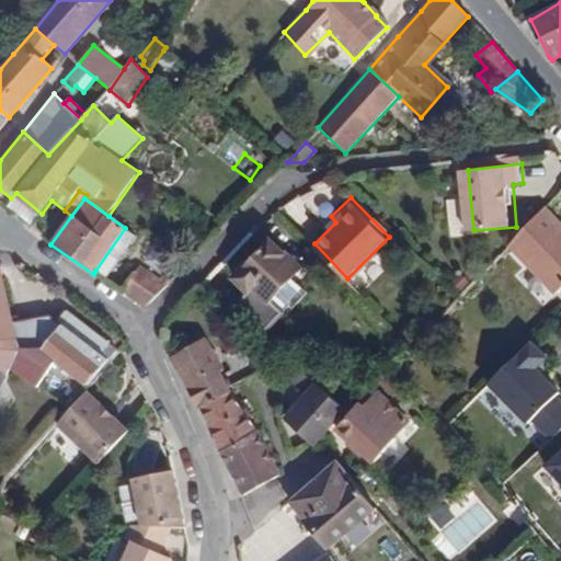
[(560,288),(560,222),(546,208),(510,244),(557,293),(560,288)]
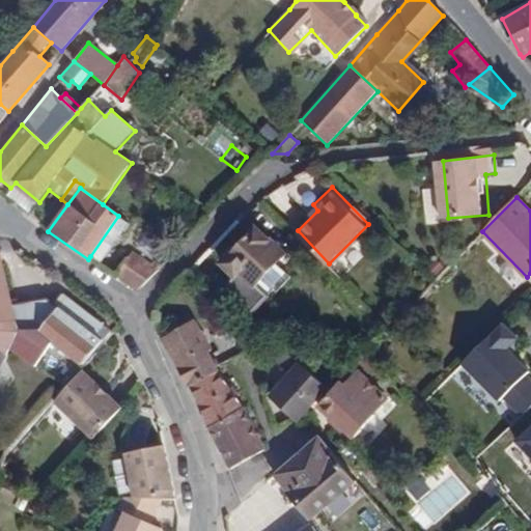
[(118,216),(90,256),(101,263),(129,223),(118,216)]
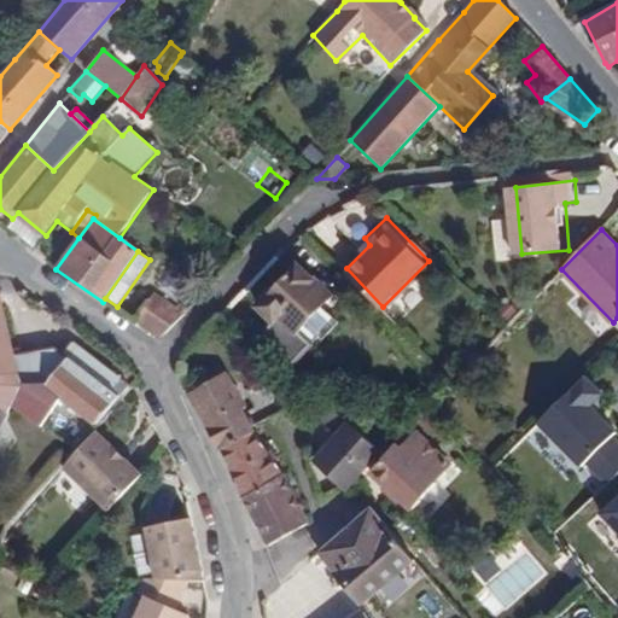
[(331,296),(298,263),(257,304),(277,327),(261,342),(287,369),(312,345),(298,330),(331,296)]
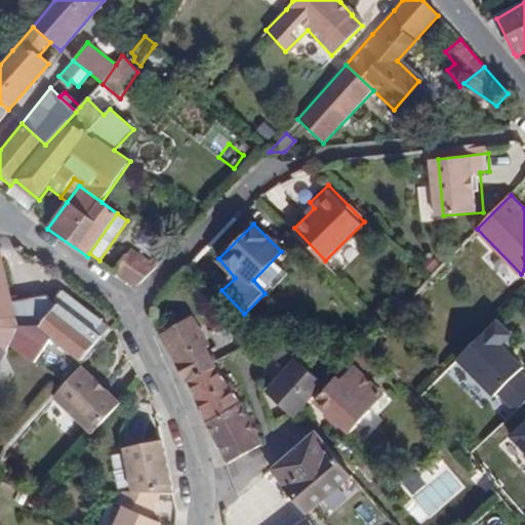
[(134,288),(160,261),(152,256),(148,261),(130,250),(113,273),(134,288)]
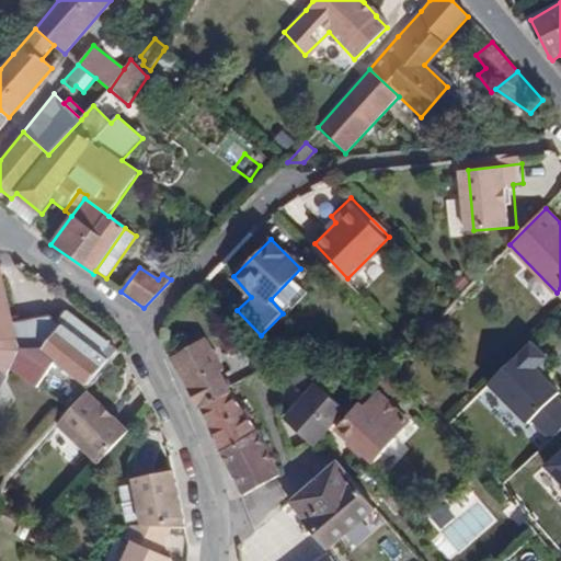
[(84,387),(117,350),(75,317),(66,328),(57,320),(50,315),(11,323),(0,272),(0,346),(1,346),(0,347),(0,370),(9,377),(12,371),(37,388),(56,363),(84,387)]
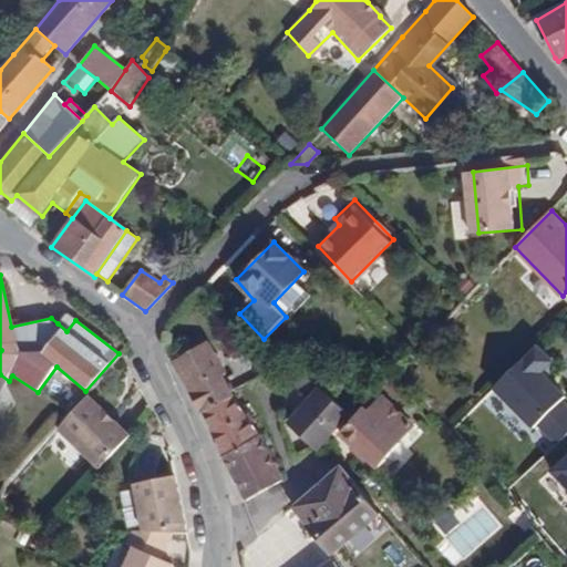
[(66,331),(75,320),(68,315),(58,323),(66,331)]
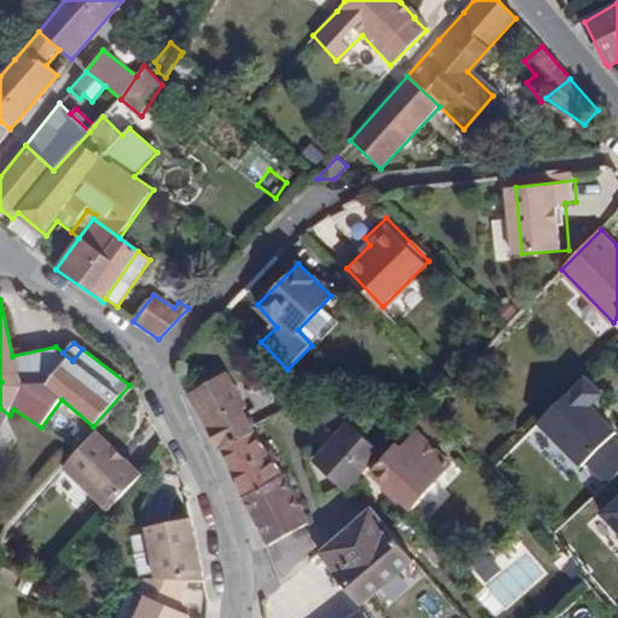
[(227,374),(192,396),(222,449),(256,432),(252,426),(242,410),(248,407),(227,374)]
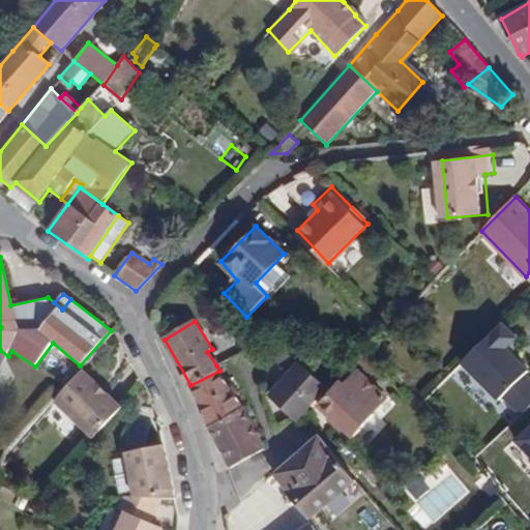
[(504,322),(465,360),(501,400),(504,395),(523,415),(529,407),(529,377),(527,374),(529,371),(529,362),(516,349),(519,336),(504,322)]
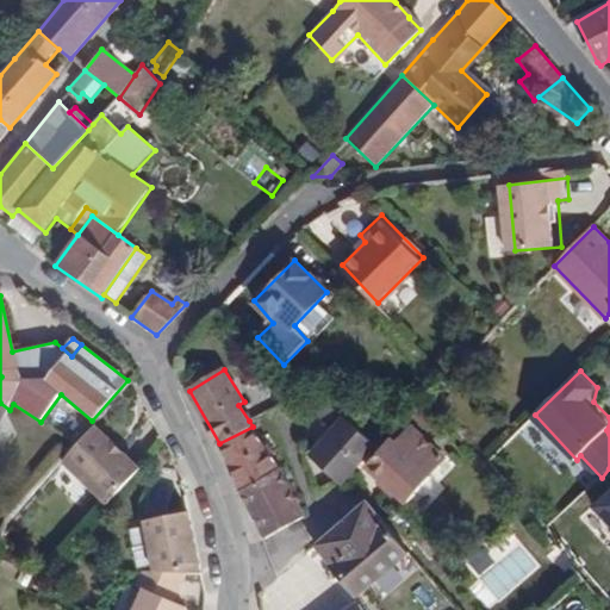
[(0,378),(1,377),(0,377),(0,425),(10,410),(0,403),(0,378)]
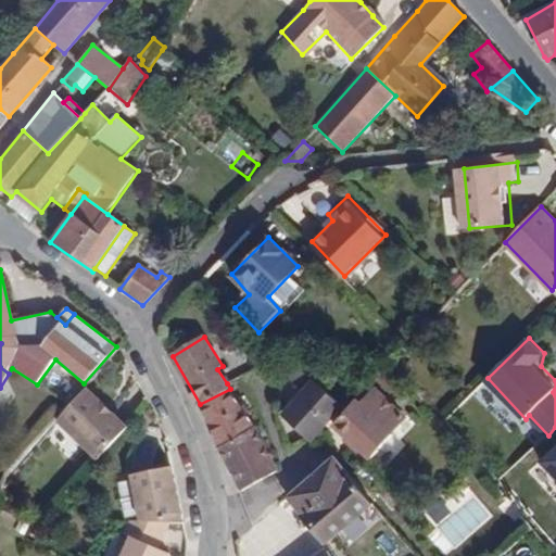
[(299,367),(293,370),(300,378),(304,373),(299,367)]
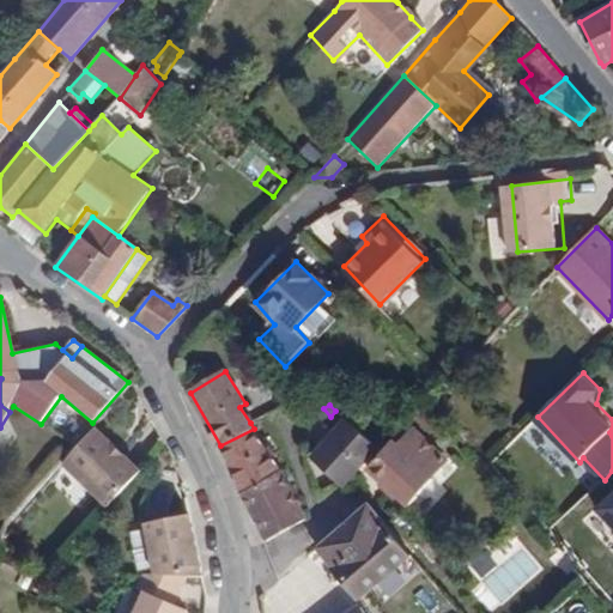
[(314,455),(343,483),(346,484),(378,449),(346,420),(314,455)]
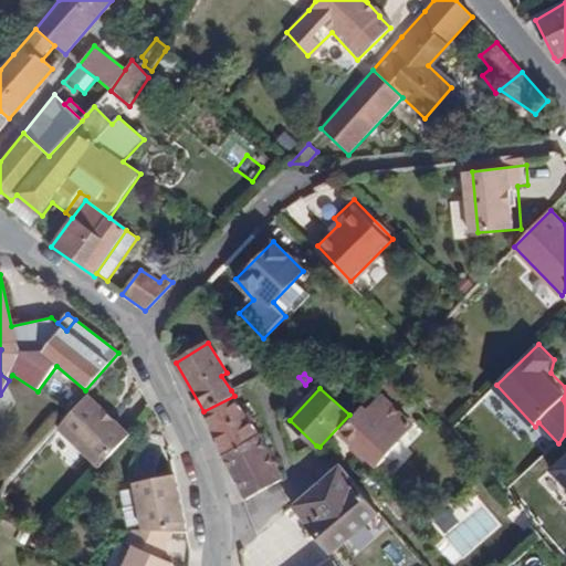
[(368,410),(365,407),(339,432),(377,468),(400,443),(398,441),(413,423),(383,395),(368,410)]
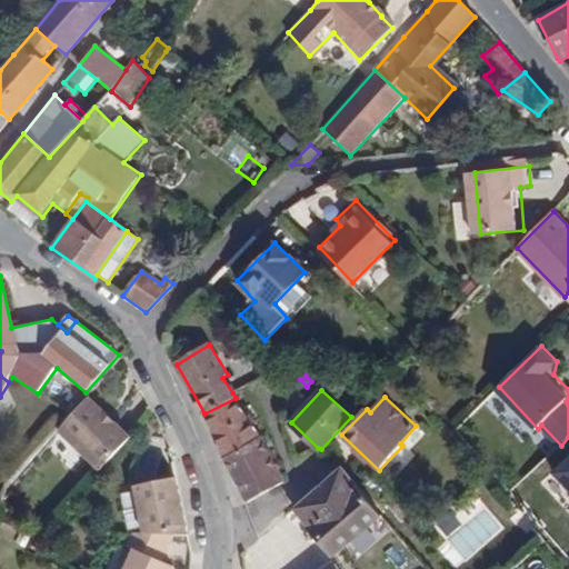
[(97,471),(128,438),(87,398),(56,431),(97,471)]
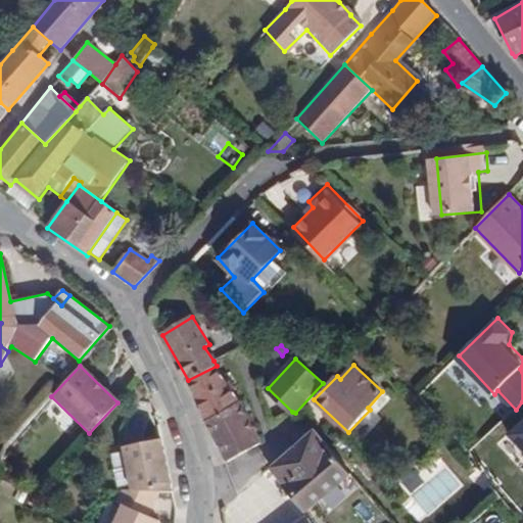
[(208,420),(243,400),(217,366),(188,380),(208,420)]
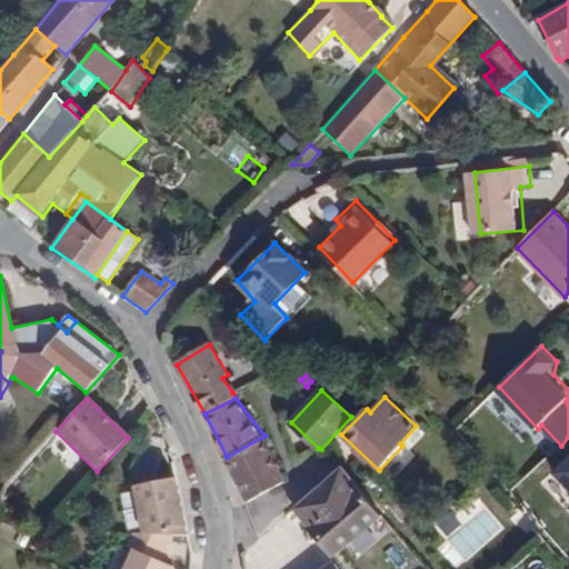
[(288,480),(265,436),(227,457),(240,485),(249,500),(288,480)]
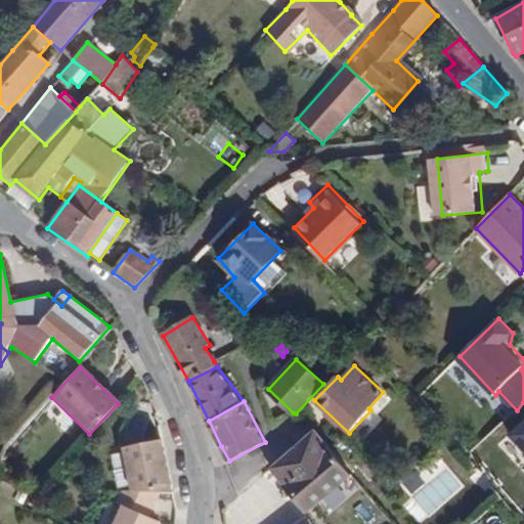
[(523,423),(513,434),(523,444),(523,423)]
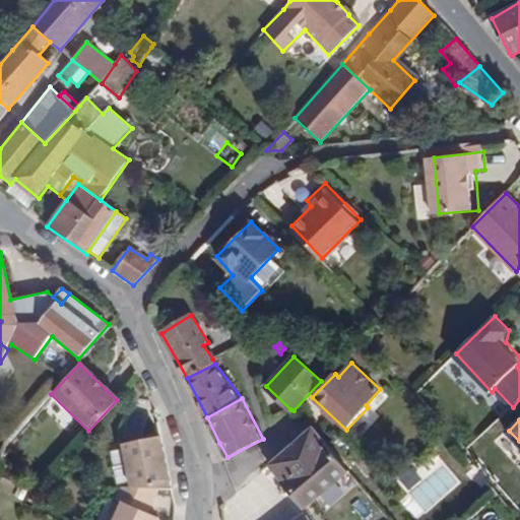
[(348,471),(328,447),(313,428),(270,464),(306,507),(348,471)]
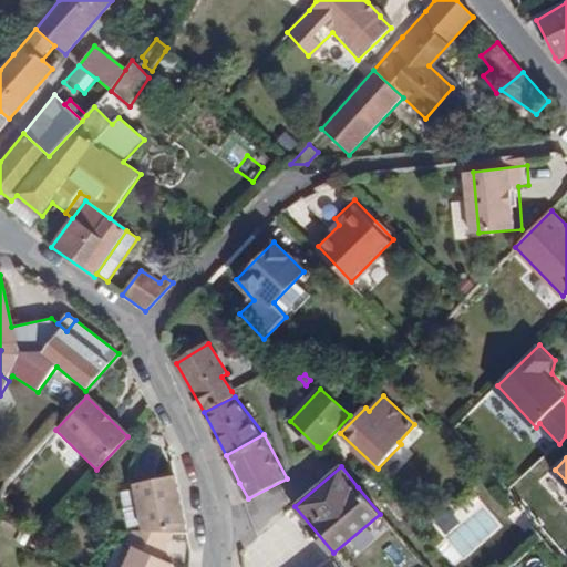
[(171,532),(183,533),(171,478),(131,484),(140,529),(171,532)]
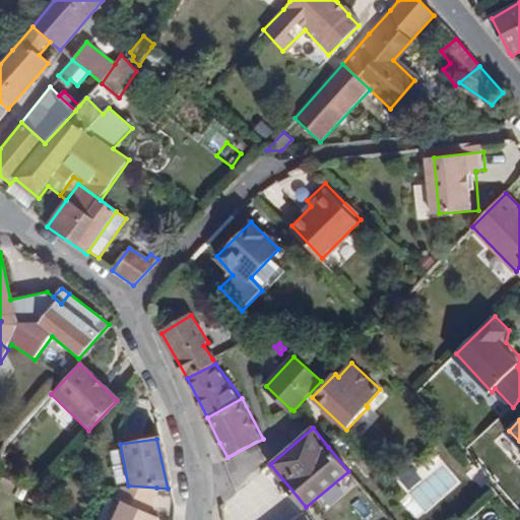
[(110,452),(115,483),(126,481),(120,450),(110,452)]
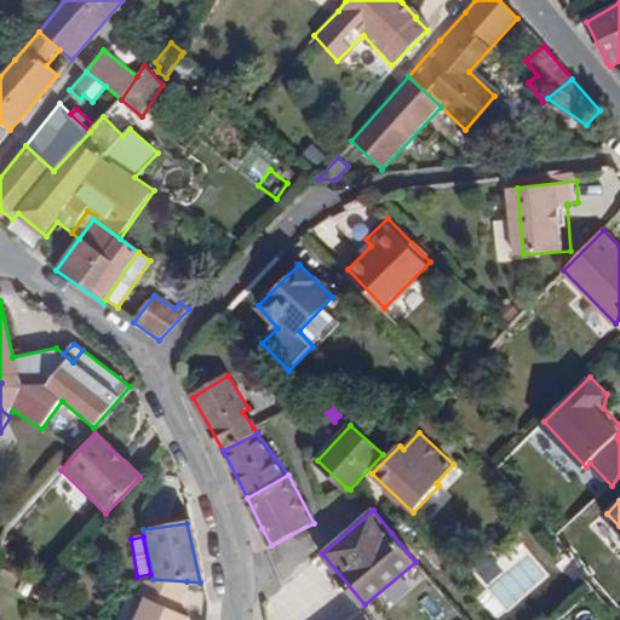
[(524,558),(488,587),(504,608),(541,579),(524,558)]
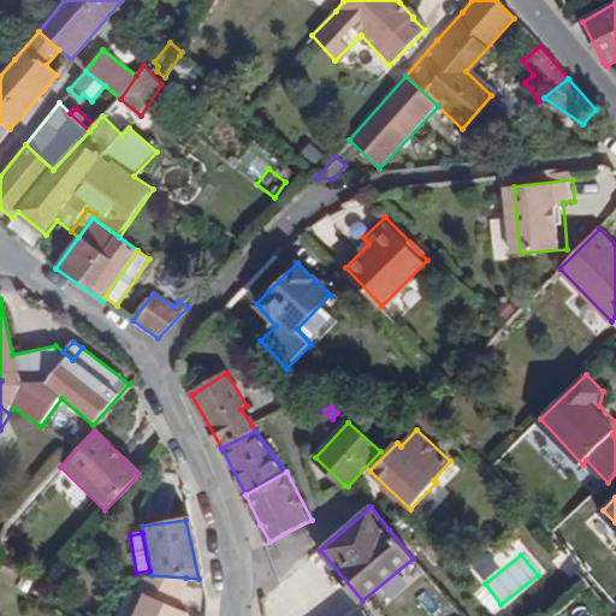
[(134,615),(182,615),(184,612),(173,606),(185,578),(152,575),(142,575),(136,591),(144,593),(134,615)]
